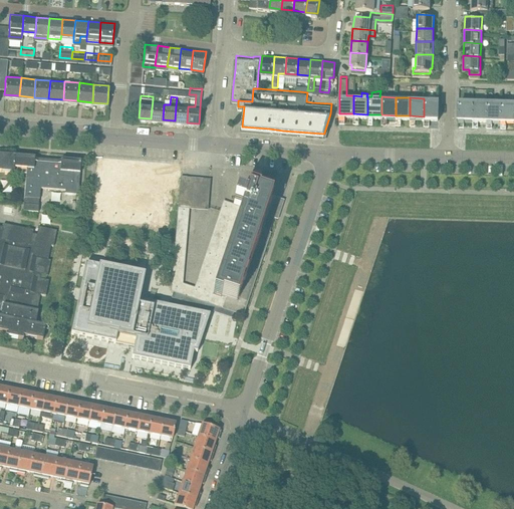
[(439,98),(424,98),(424,116),(438,116),(439,98)]
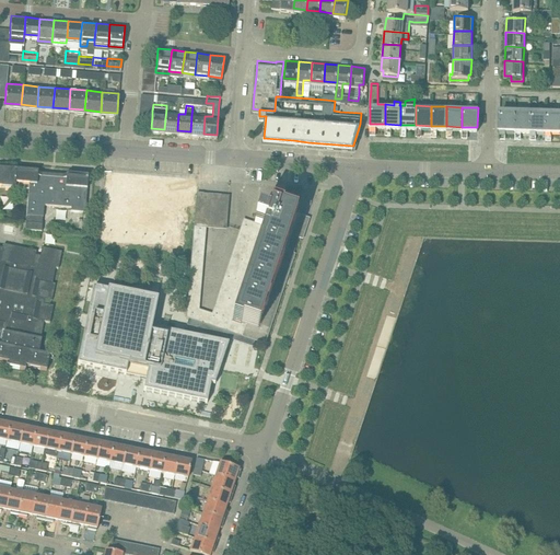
[(177,130),(178,114),(179,110),(166,108),(164,129),(177,130)]
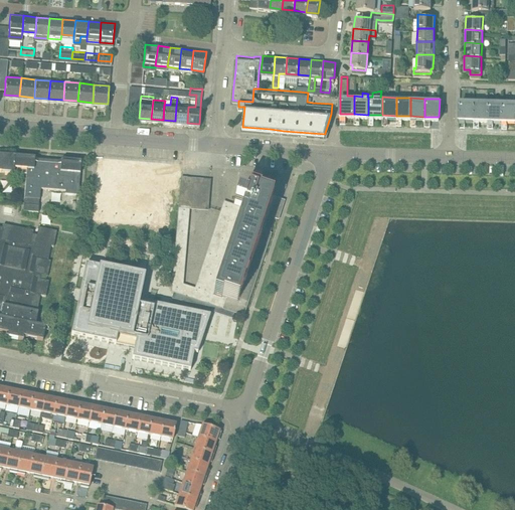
[(460,100),(459,118),(474,118),(474,100),(460,100)]
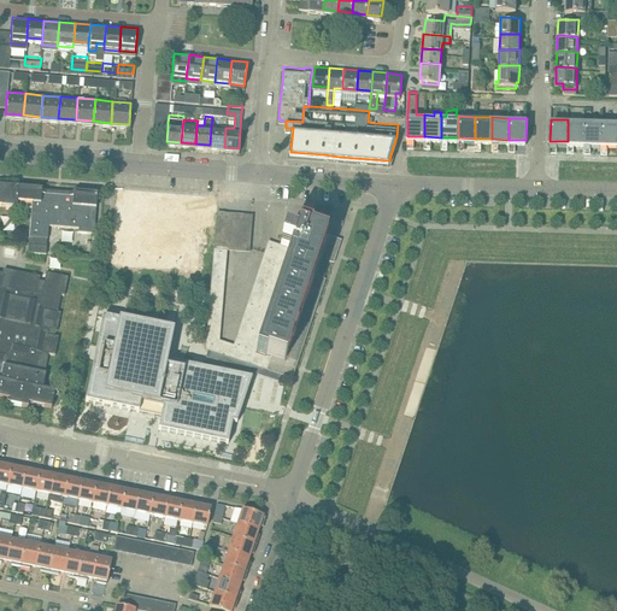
[(568,119),(568,141),(585,141),(585,119),(568,119)]
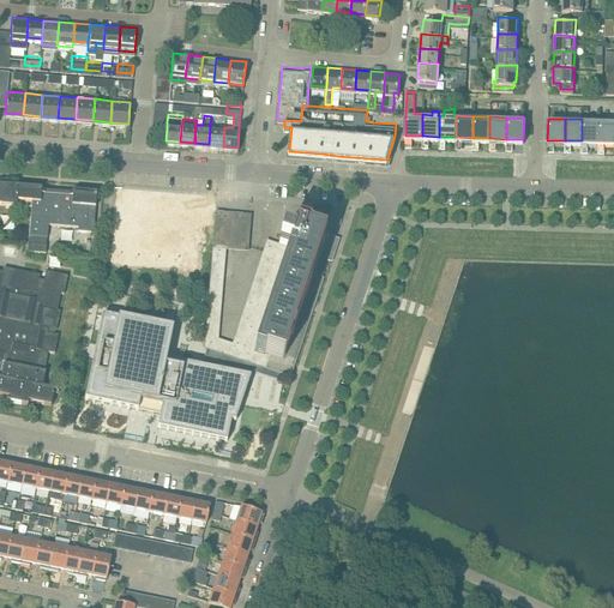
[(599,120),(582,119),(582,140),(597,142),(599,120)]
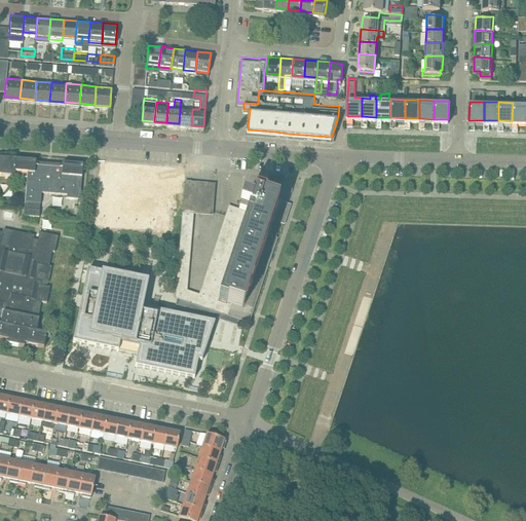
[(525,103),(513,103),(512,121),(525,121),(525,103)]
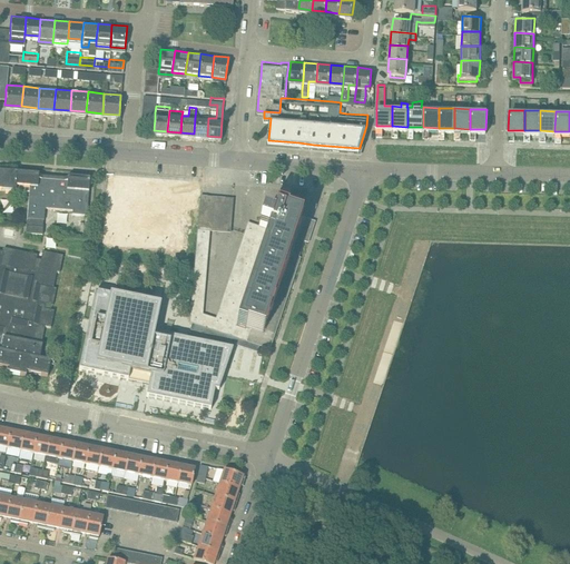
[(195,117),(194,134),(207,136),(208,118),(209,112),(203,112),(203,117),(195,117)]
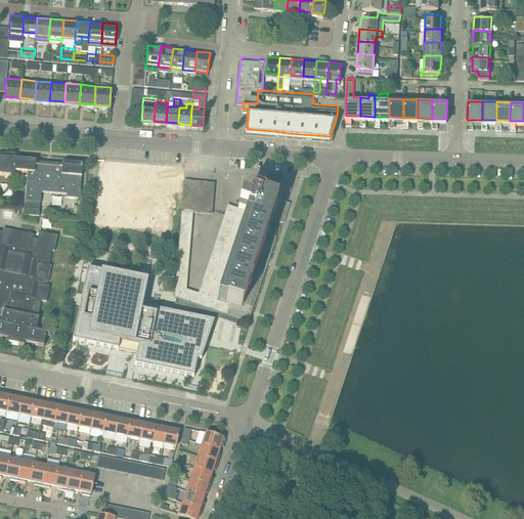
[(39,212),(40,205),(40,202),(41,187),(43,188),(67,189),(66,193),(79,195),(80,190),(81,172),(82,160),(62,158),(61,160),(49,159),(35,158),(36,156),(15,155),(0,153),(0,170),(27,173),(25,201),(24,204),(24,211),(39,212)]
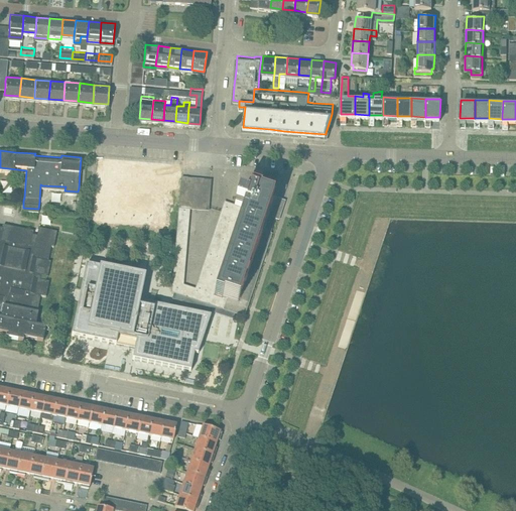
[(100,208),(157,212),(160,178),(169,178),(170,166),(141,164),(140,175),(102,173),(100,208)]
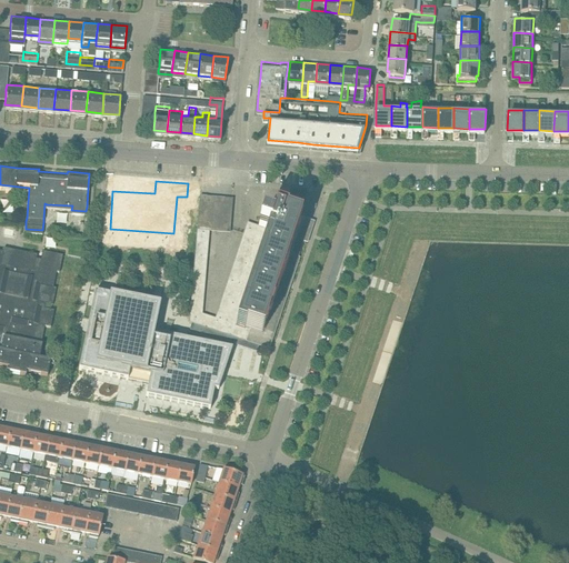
[(261,211),(222,329),(259,341),(267,343),(302,235),(305,237),(311,218),(300,213),(275,204),(271,214),(261,211)]
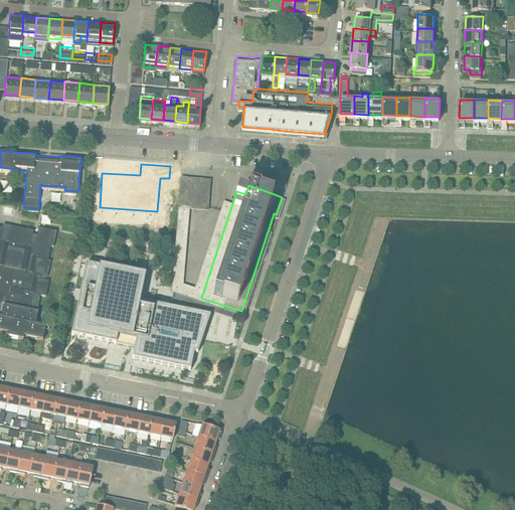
[(0,327),(8,329),(8,332),(5,331),(5,332),(24,336),(24,335),(23,335),(24,333),(42,336),(44,326),(44,323),(47,324),(47,323),(34,320),(34,319),(35,319),(37,308),(40,291),(45,293),(48,277),(40,275),(41,271),(47,272),(50,257),(48,257),(51,241),(53,242),(56,227),(38,223),(36,231),(32,230),(33,226),(3,220),(2,223),(0,222),(0,327)]
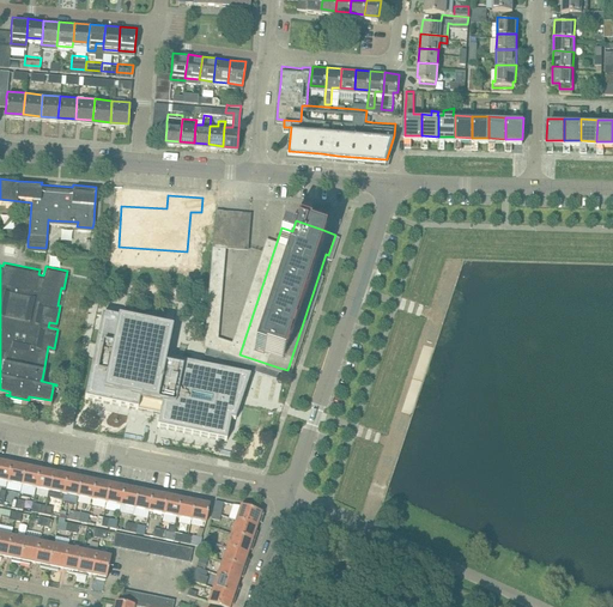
[(90,370),(85,393),(159,408),(157,422),(226,436),(231,414),(235,416),(250,371),(167,353),(173,326),(173,323),(150,319),(105,310),(102,309),(90,370)]
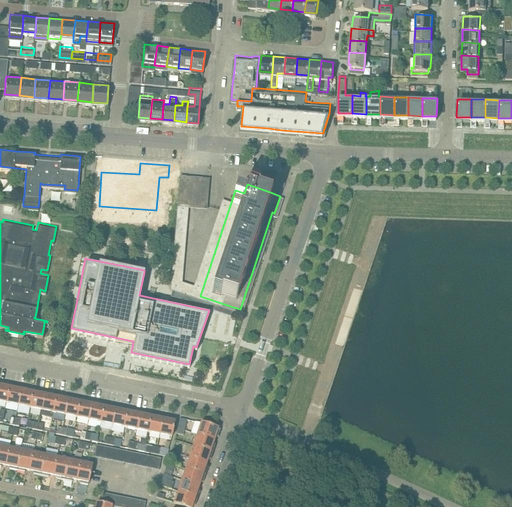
[(163,260),(162,270),(170,271),(171,261),(163,260)]
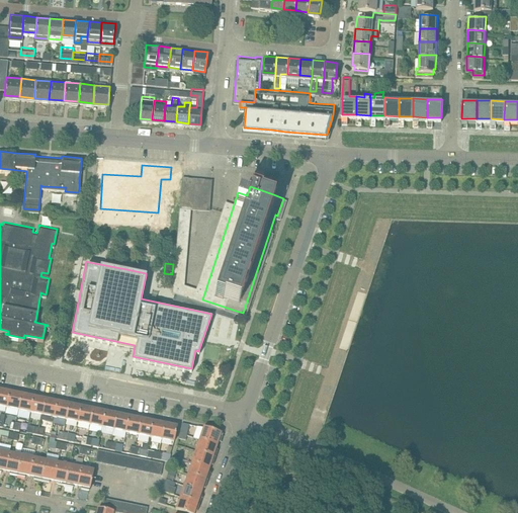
[(174,290),(173,294),(190,301),(192,295),(174,289),(174,290)]
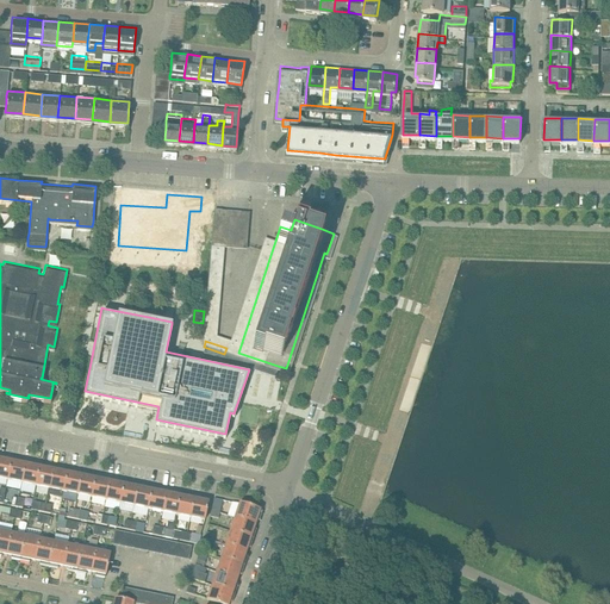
[(0,473),(7,475),(12,454),(2,452),(2,454),(0,453),(0,473)]
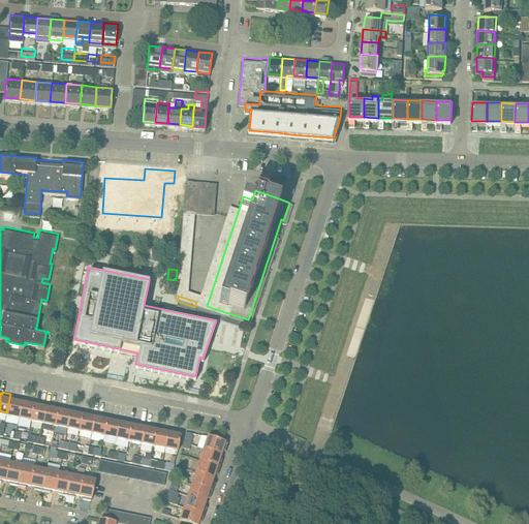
[(6,412),(19,414),(22,398),(18,397),(18,396),(10,394),(6,412)]
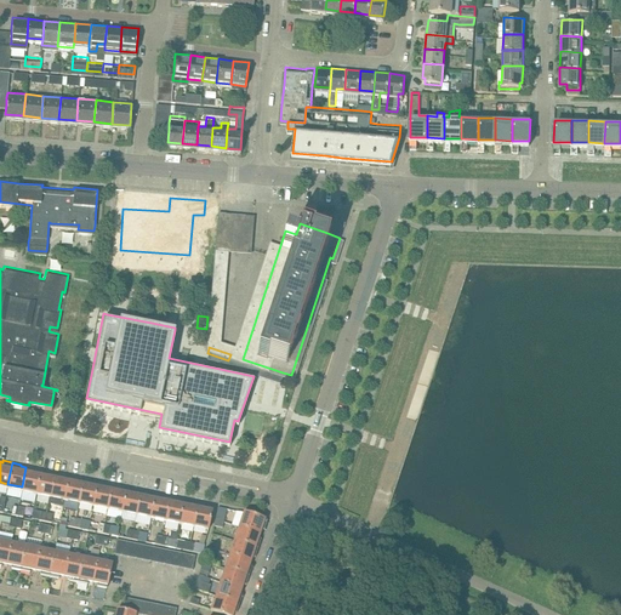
[(30,468),(26,467),(22,487),(36,490),(40,468),(30,466),(30,468)]
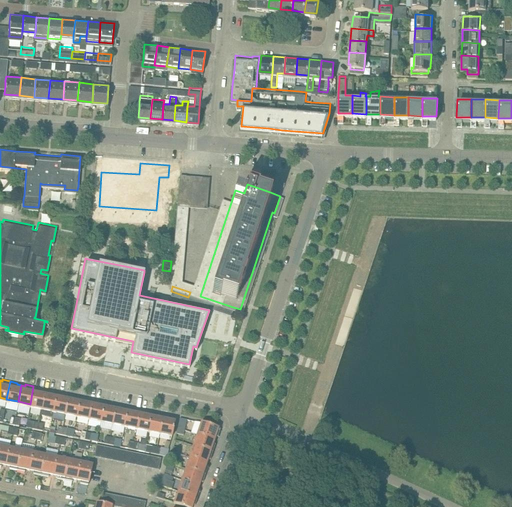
[(41,406),(45,390),(41,389),(41,387),(33,386),(30,404),(41,406)]
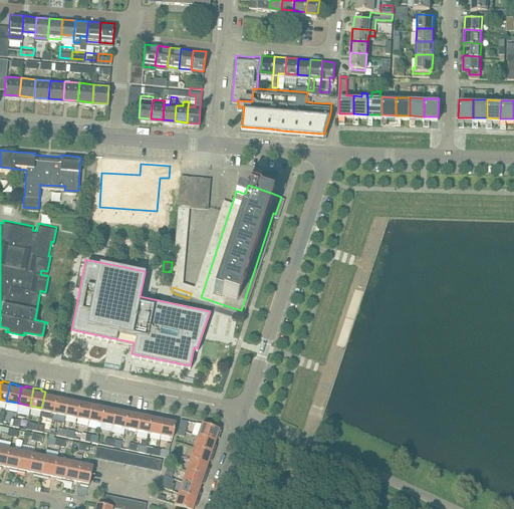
[(41,408),(40,413),(52,415),(53,410),(57,393),(49,391),(49,393),(45,392),(41,408)]
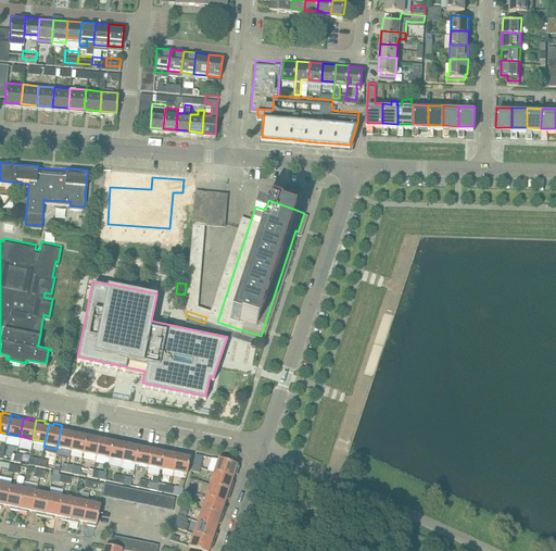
[(57,449),(57,450),(70,453),(71,447),(74,429),(70,428),(71,426),(62,425),(58,443),(57,449)]
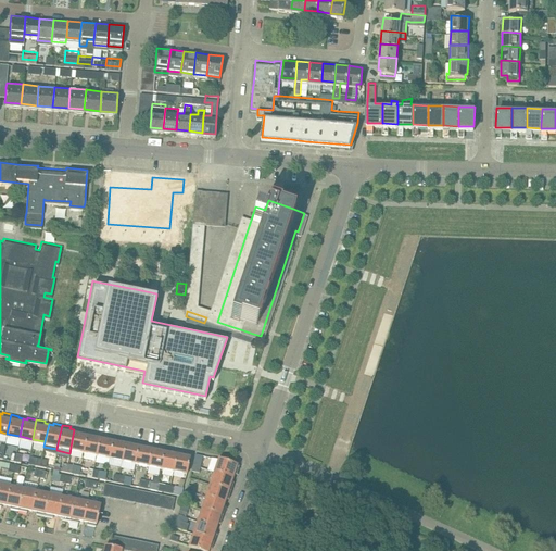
[(71,447),(84,449),(87,429),(78,428),(78,430),(74,429),(71,447)]
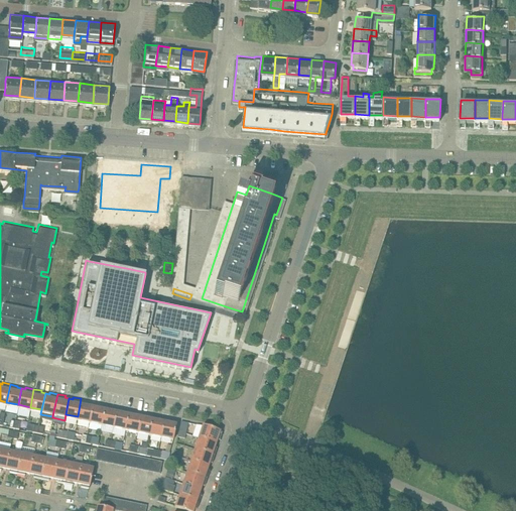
[(78,416),(90,419),(93,403),(89,402),(89,400),(81,398),(78,416)]
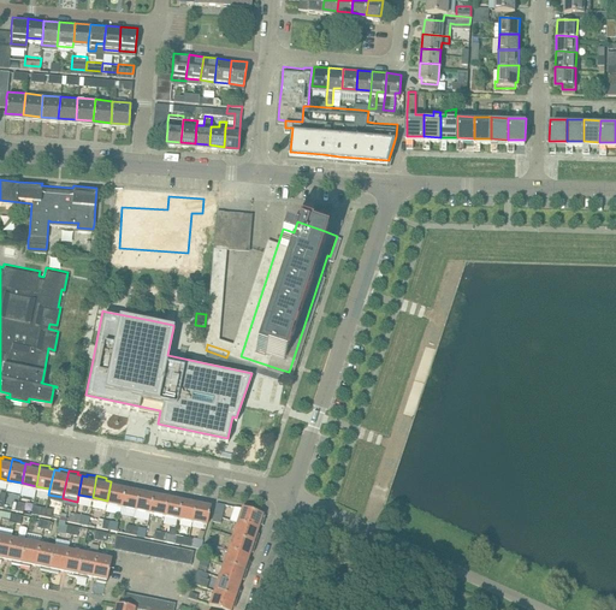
[(116,483),(111,481),(107,501),(120,503),(125,481),(116,480),(116,483)]
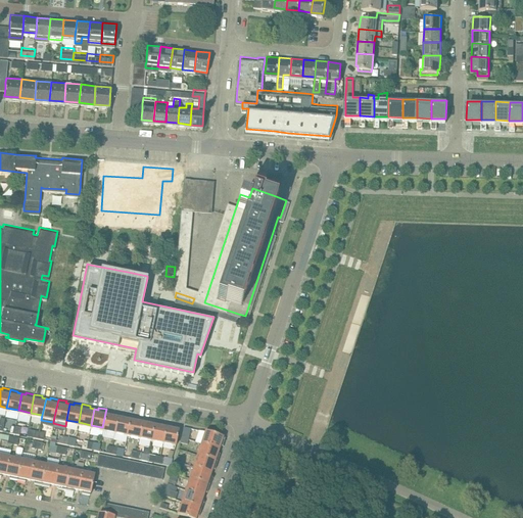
[(102,427),(114,430),(117,414),(114,413),(114,411),(106,409),(102,427)]
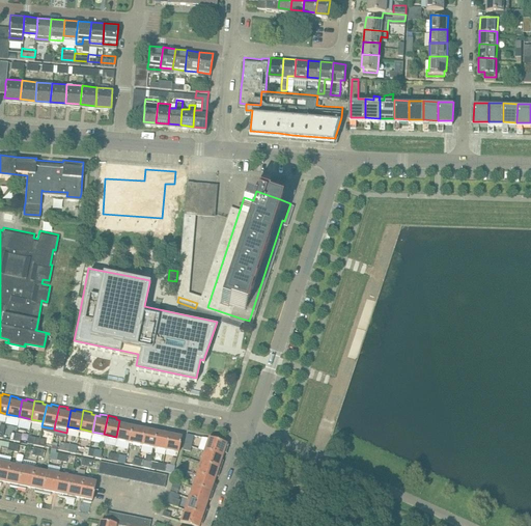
[(116,437),(129,439),(133,420),(124,419),(123,420),(119,420),(116,437)]
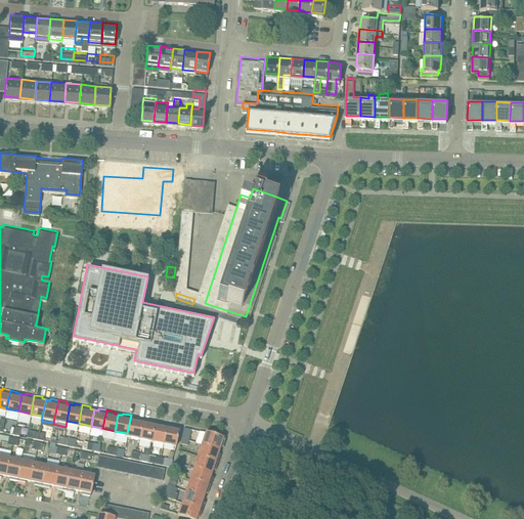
[(127,433),(139,435),(142,419),(138,419),(138,417),(131,415),(127,433)]
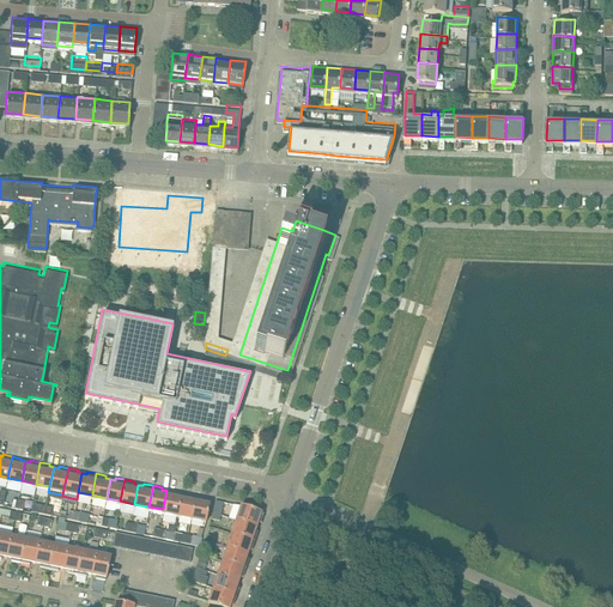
[(163,509),(177,513),(181,491),(171,489),(171,491),(167,490),(163,509)]
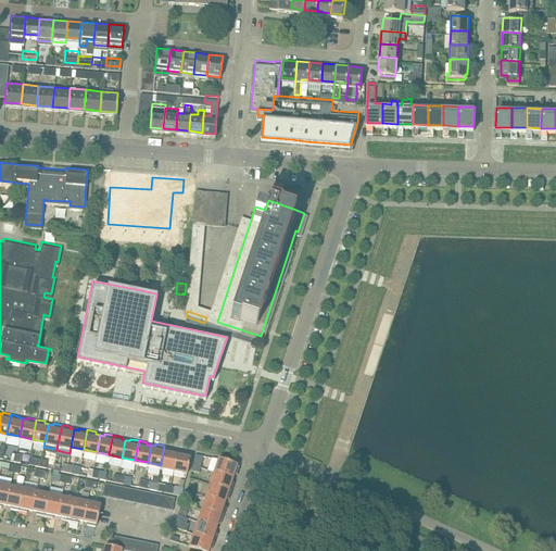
[(161,465),(173,467),(177,450),(173,449),(173,448),(164,446),(161,465)]
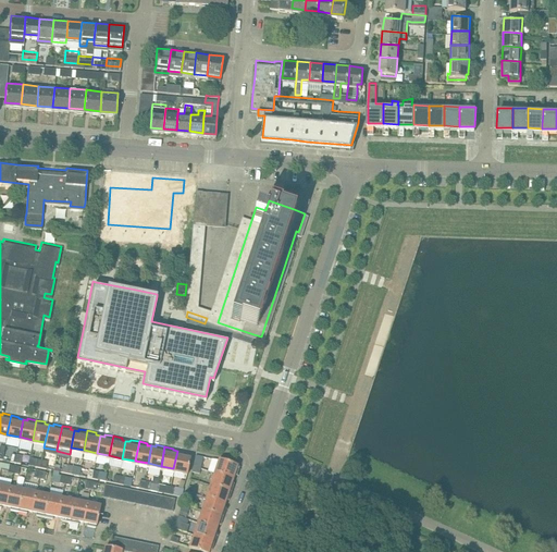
[(182,452),(177,451),(173,468),(186,471),(190,453),(189,453),(190,452),(182,450),(182,452)]
